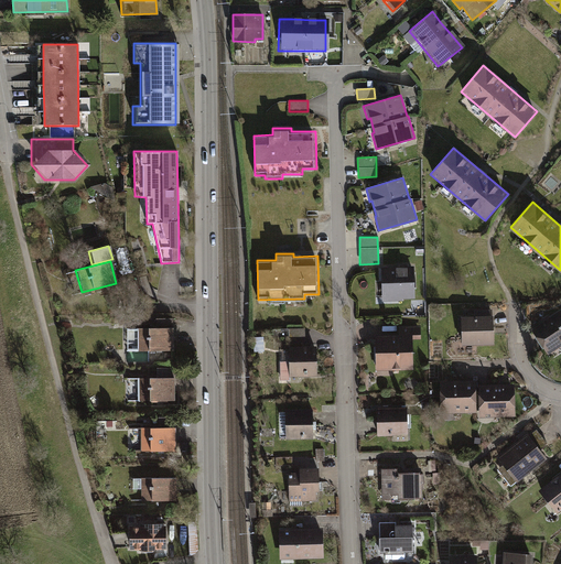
[(413,267),(381,267),(381,301),(401,301),(401,299),(413,299),(413,267)]
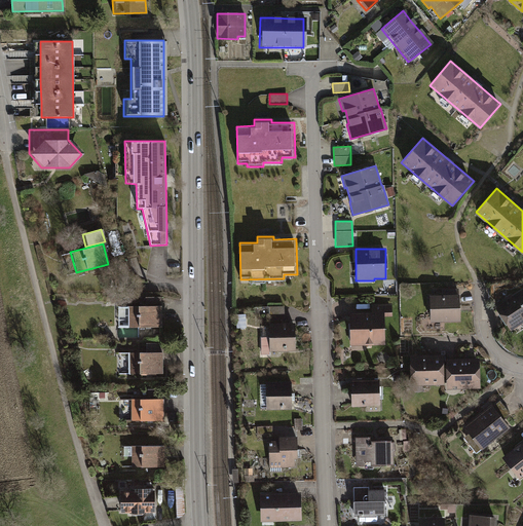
[(522,288),(495,307),(511,330),(522,322),(522,288)]
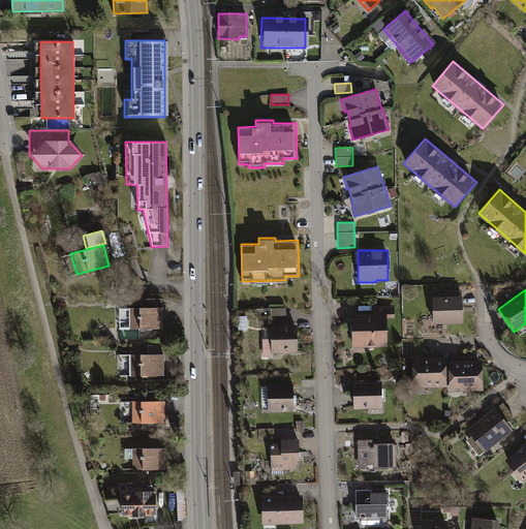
[(463,323),(462,297),(433,297),(433,323),(463,323)]
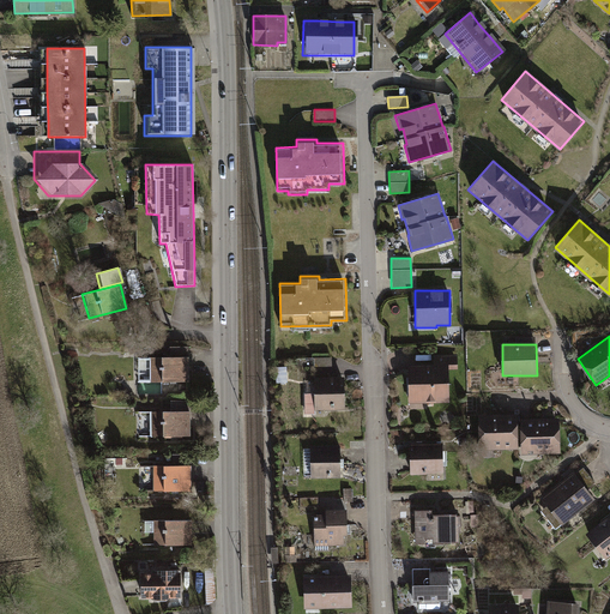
[(448,401),(448,369),(456,368),(456,354),(434,354),(434,365),(408,365),(409,402),(448,401)]
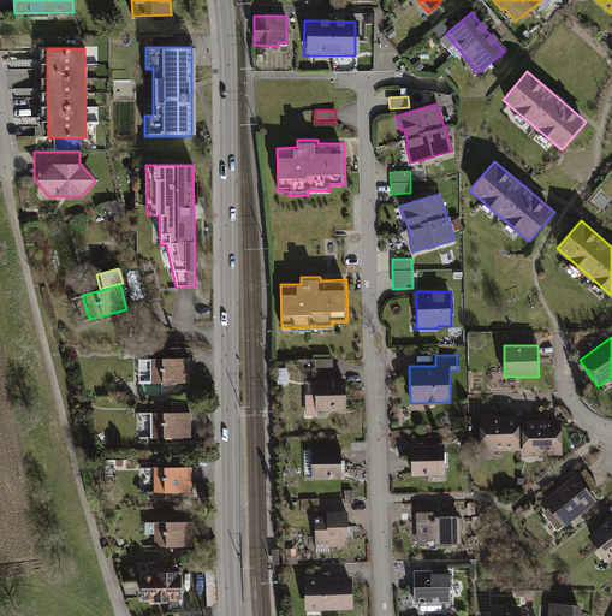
[(189,359),(149,359),(150,383),(189,383),(189,359)]
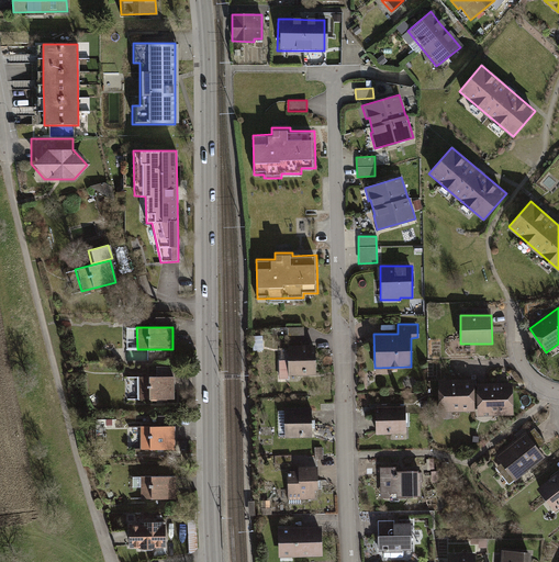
[(288,343),(303,344),(303,328),(288,328),(288,343)]
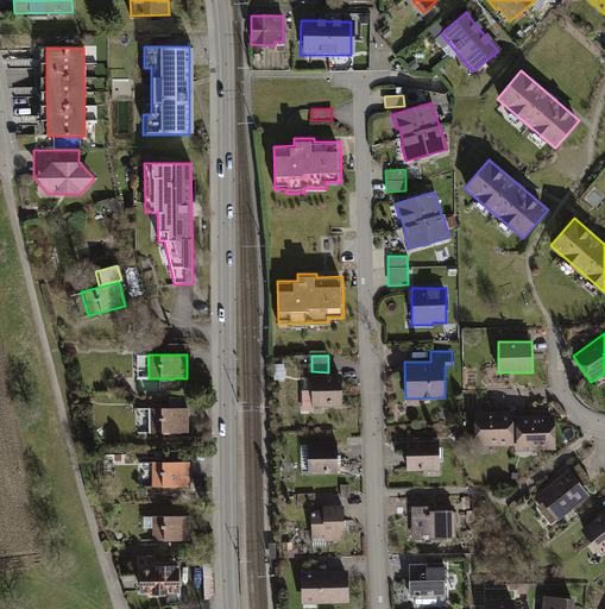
[(340,406),(340,374),(312,375),(313,407),(340,406)]
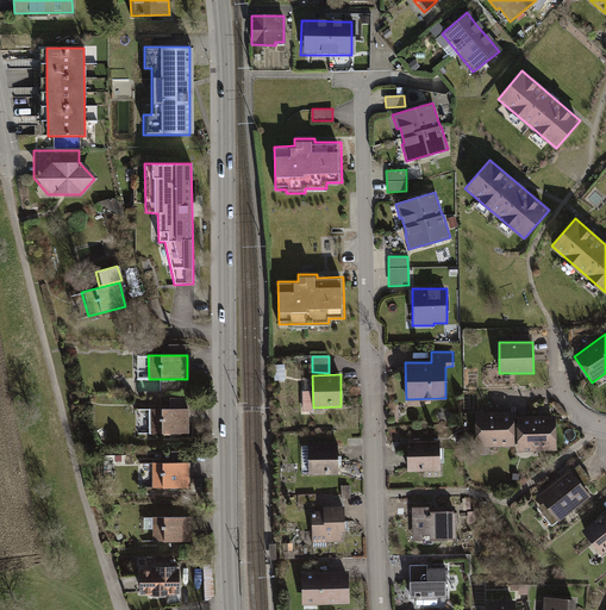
[(188,409),(149,409),(149,433),(188,433),(188,409)]
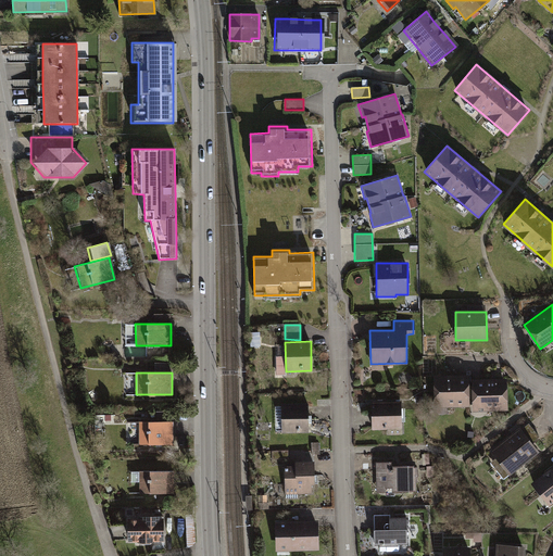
[(135,396),(136,374),(125,374),(125,396),(135,396)]
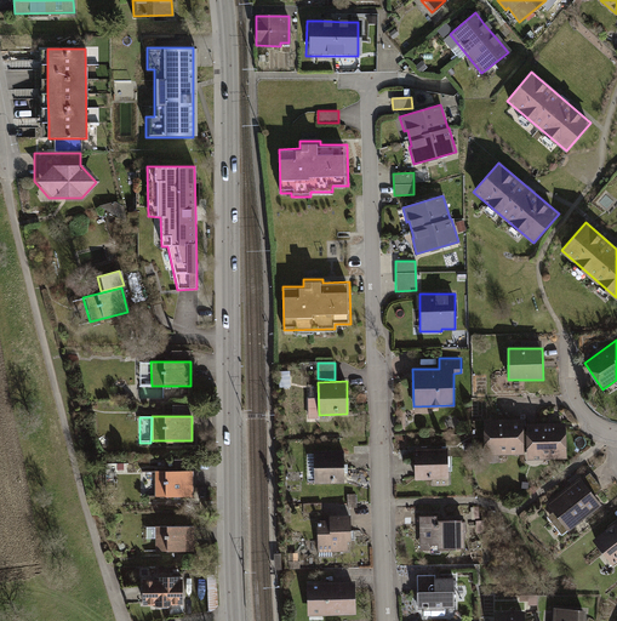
[(484,455),(524,454),(523,417),(484,419),(484,455)]
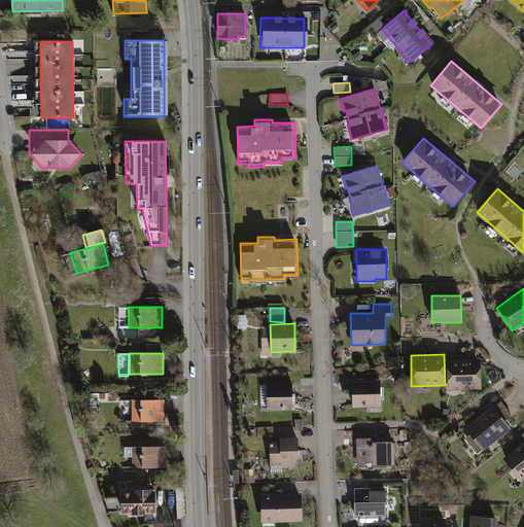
[(447,359),(447,390),(480,389),(480,359),(447,359)]
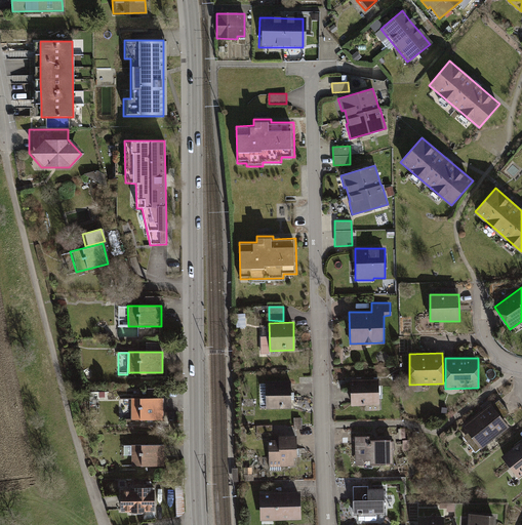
[(378,410),(377,378),(350,379),(351,404),(364,404),(364,410),(378,410)]
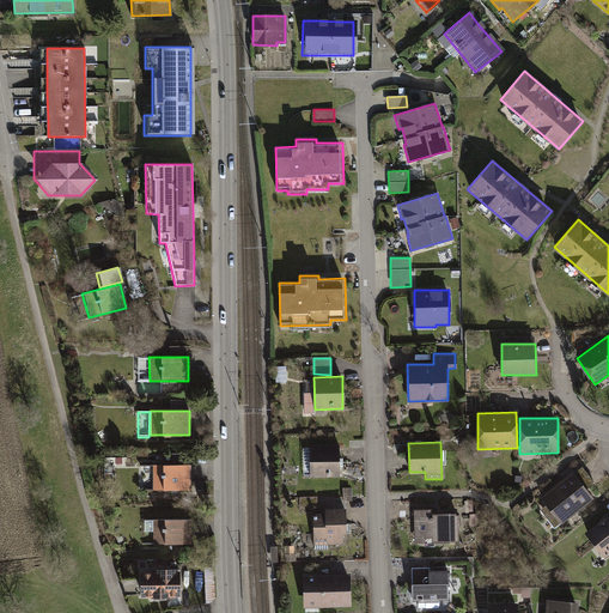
[(339,475),(338,444),(310,444),(310,477),(339,475)]
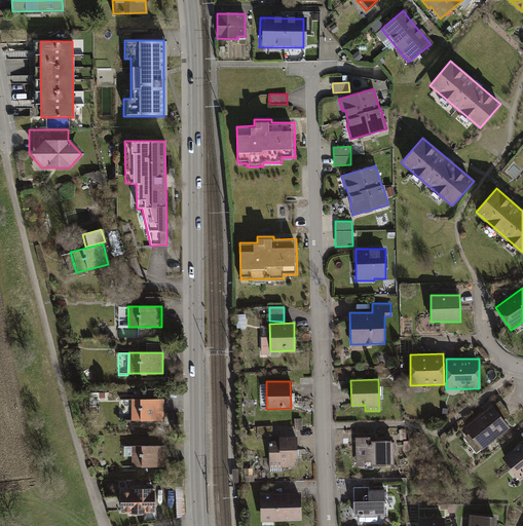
[(163,399),(131,399),(131,419),(164,419),(163,399)]
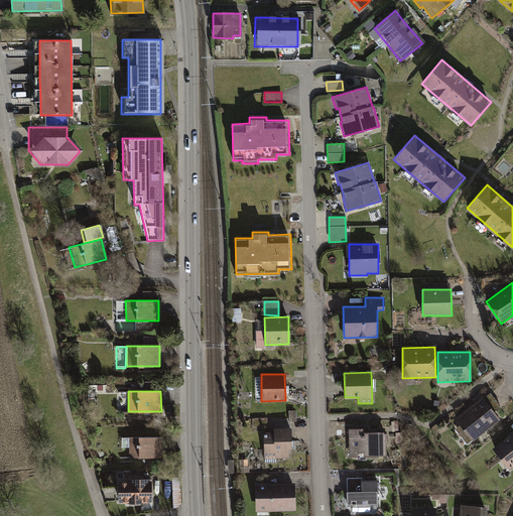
[(472,439),(499,418),(482,396),(455,417),(460,424),(472,439)]
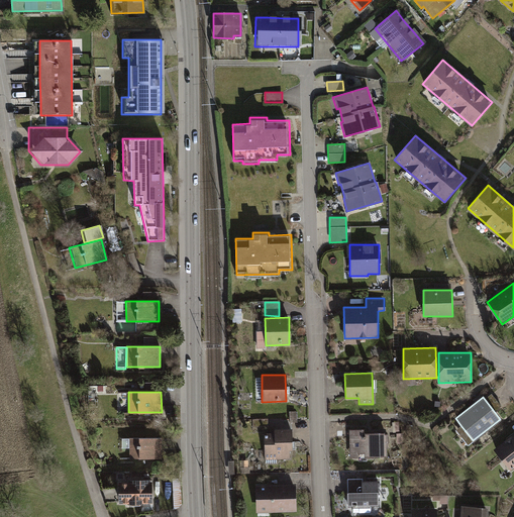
[(467,444),(473,440),(460,425),(455,429),(467,444)]
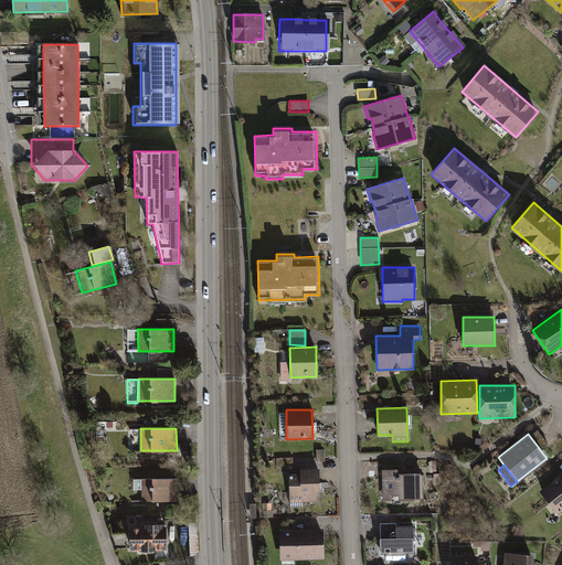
[(395,472),(395,468),(381,468),(382,500),(424,499),(423,471),(395,472)]
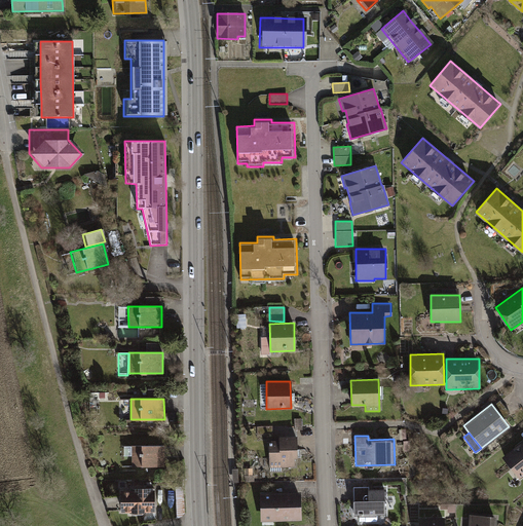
[(297,457),(297,438),(278,438),(278,441),(269,441),(269,466),(293,466),(293,457),(297,457)]
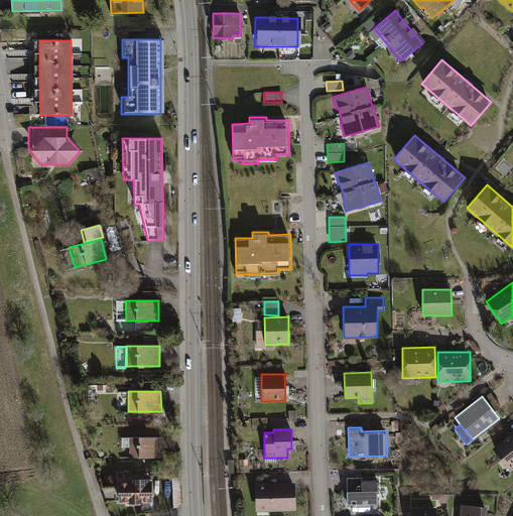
[(508,468),(512,463),(512,429),(492,448),(508,468)]
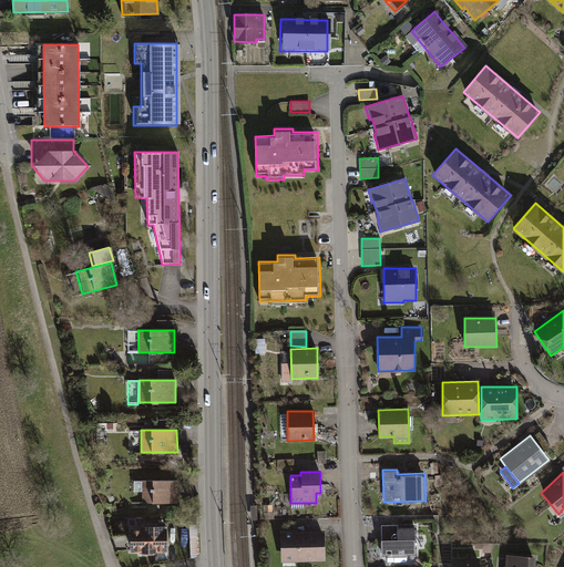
[(177,480),(141,480),(141,503),(177,503),(177,480)]
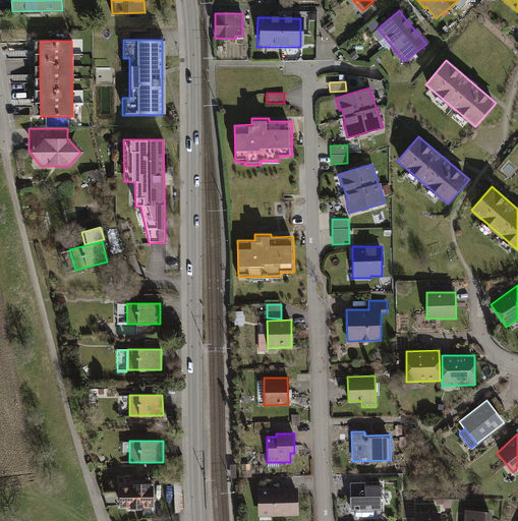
[(382,480),(349,481),(350,511),(382,510),(382,480)]
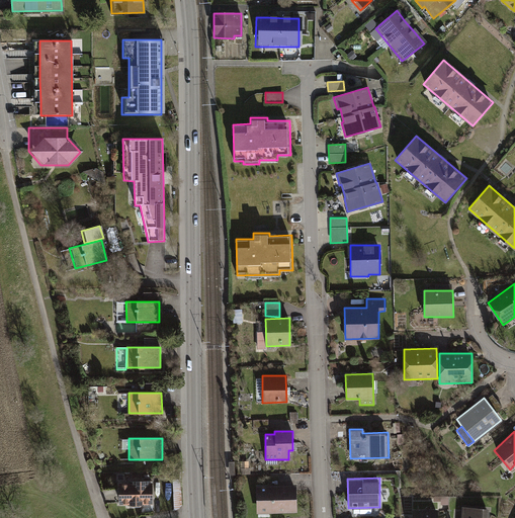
[(152,481),(118,481),(118,502),(152,501),(152,481)]
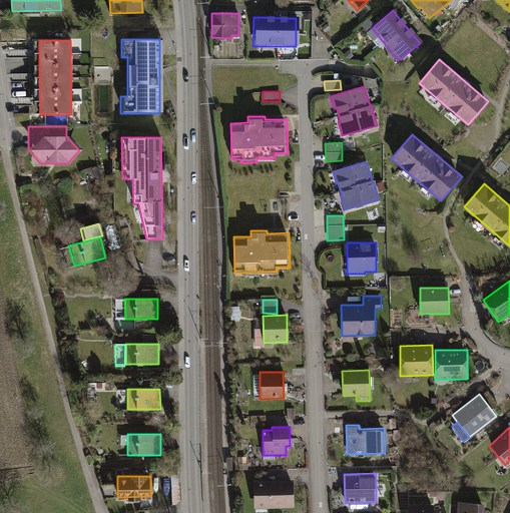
[(255,507),(293,506),(292,480),(253,481),(255,507)]
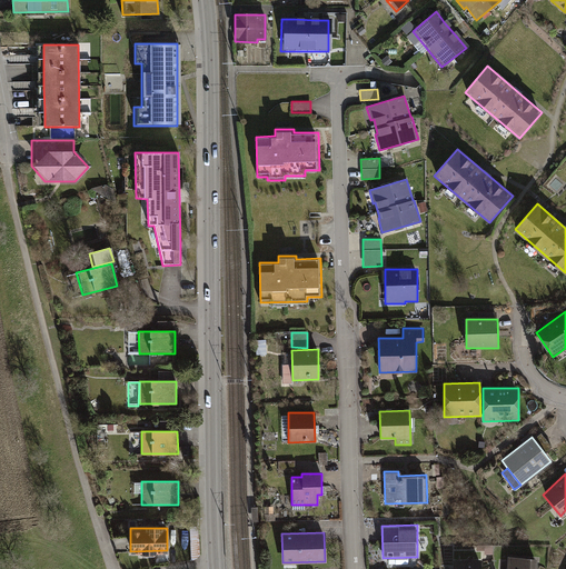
[(508,555),(506,568),(536,568),(537,557),(508,555)]
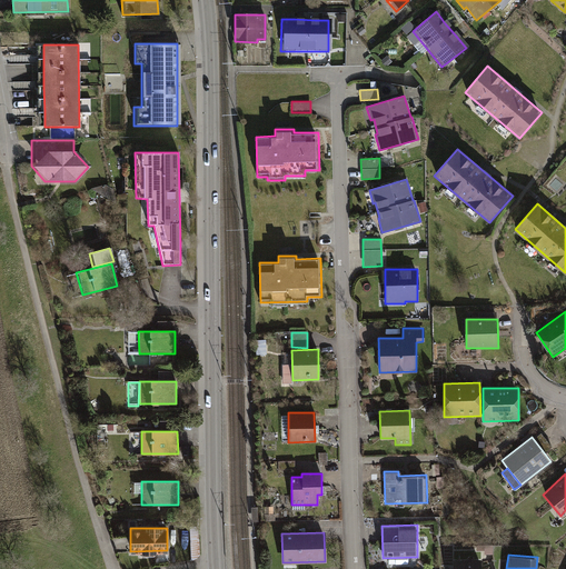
[(480,568),(480,558),(453,559),(453,568),(480,568)]
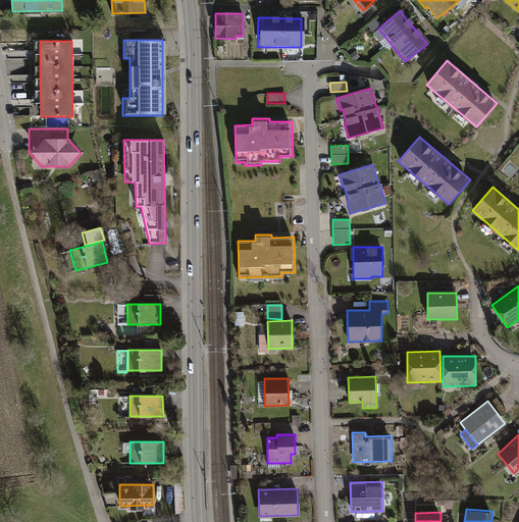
All buildings are outlined.
